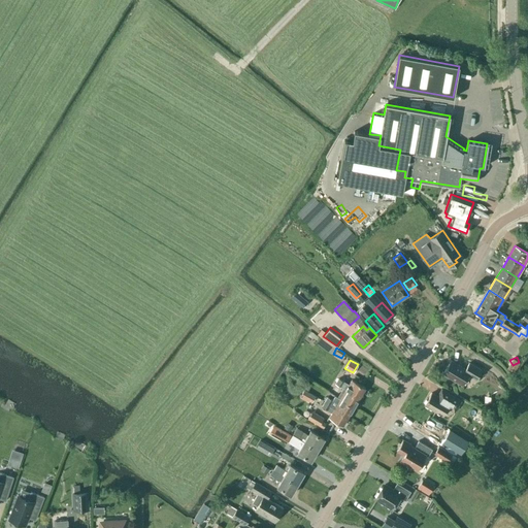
[(462,385),(468,374),(475,380),(482,370),(469,363),(465,369),(451,360),(443,373),(462,385)]
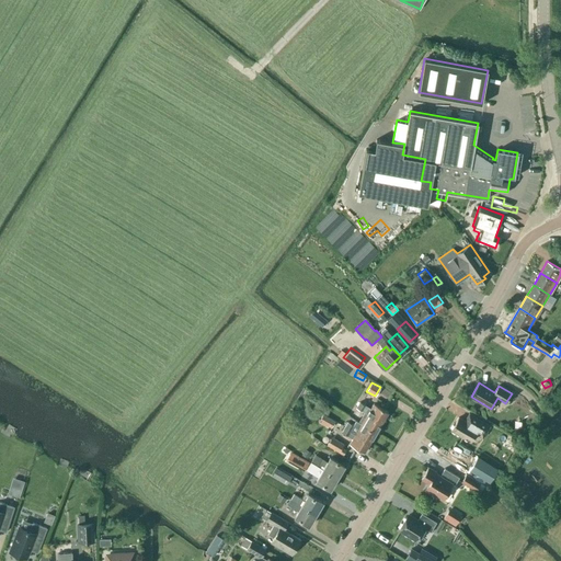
[(376,432),(381,422),(388,412),(374,403),(370,408),(359,402),(354,412),(359,415),(365,419),(362,423),(376,432)]
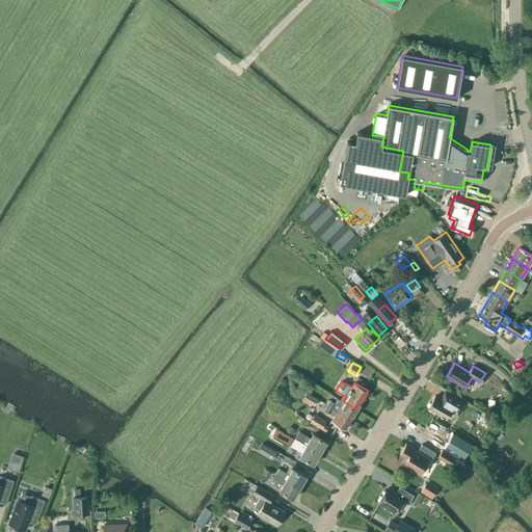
[(450,410),(457,415),(464,403),(445,392),(441,399),(434,396),(428,407),(446,418),(450,410)]
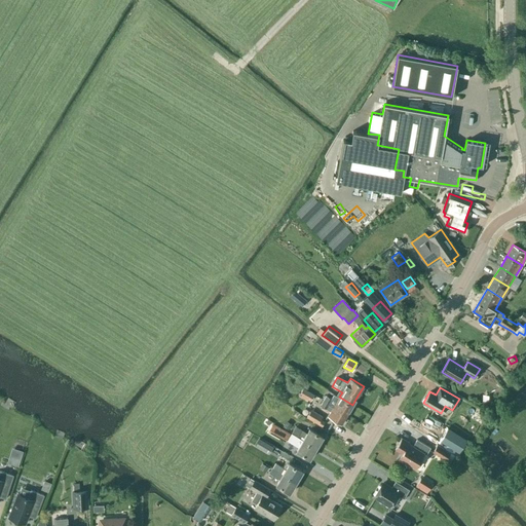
[(314,395),(303,388),(299,395),(310,401),(314,395)]
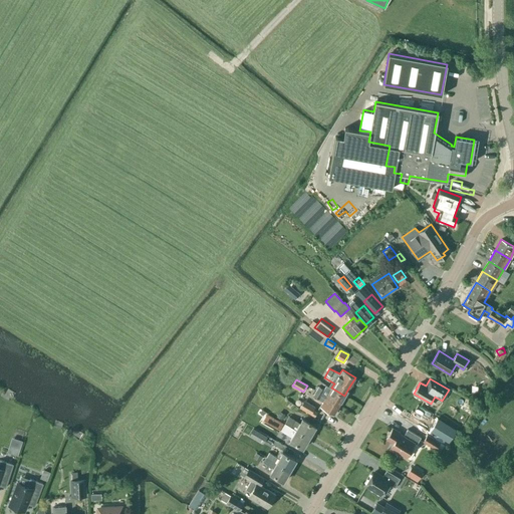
[(322,397),(324,395),(326,396),(325,397),(339,405),(344,396),(331,388),(328,394),(323,391),(324,390),(318,387),(316,391),(321,394),(320,396),(322,397)]
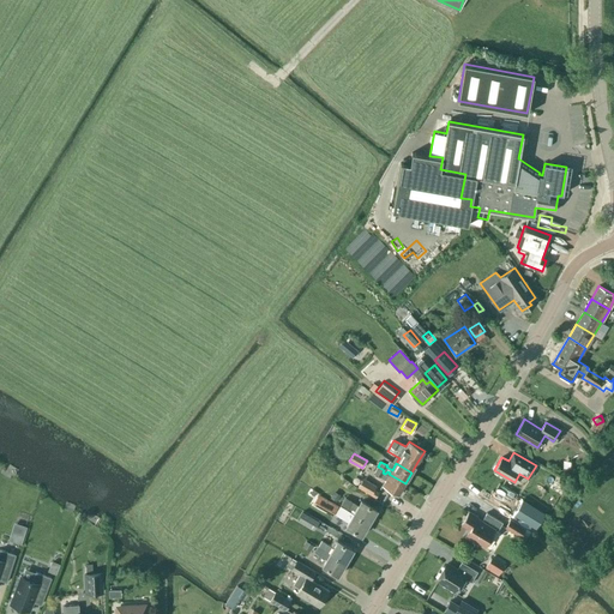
[(341,476),(351,483),(357,474),(347,467),(341,476)]
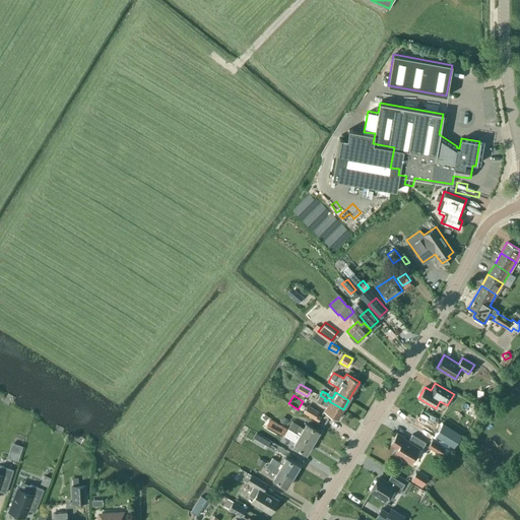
[(330,400),(328,399),(326,401),(324,400),(325,398),(320,395),(317,400),(322,403),(322,402),(327,405),(324,411),(337,419),(343,409),(329,401),(330,400)]
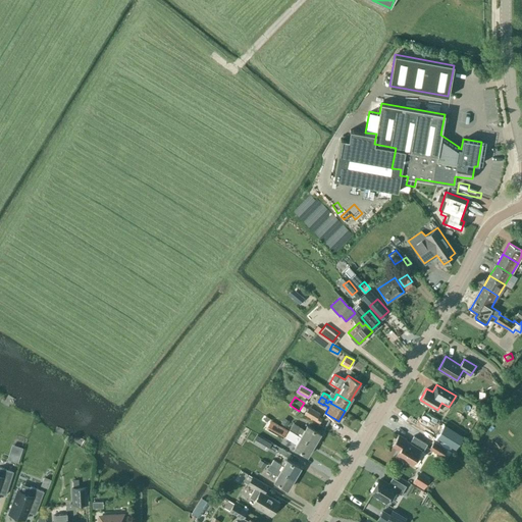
[(473,411),(480,415),(482,410),(476,407),(473,411)]
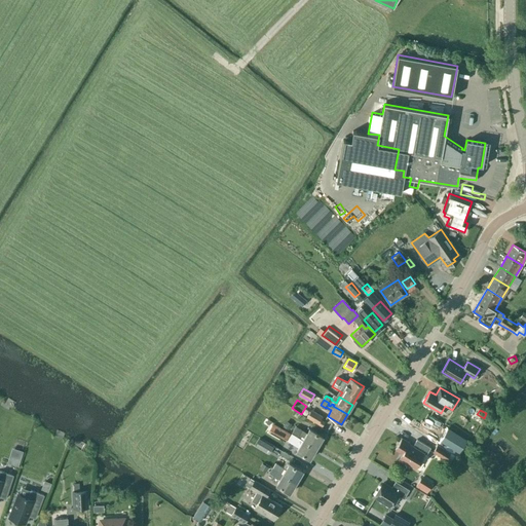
[(283,426),(289,429),(292,424),(286,420),(283,426)]
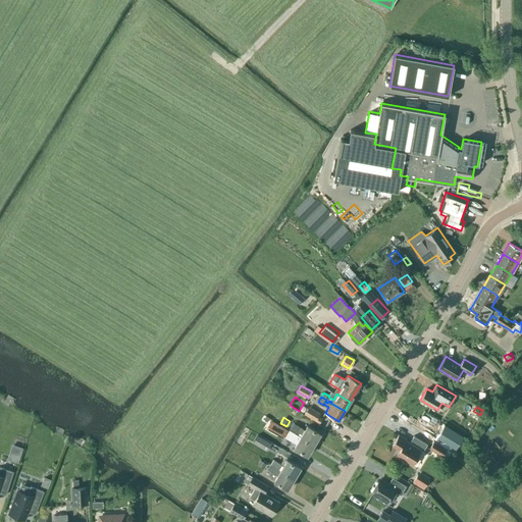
[(313,445),(320,433),(307,425),(305,429),(294,423),(290,430),(313,445)]
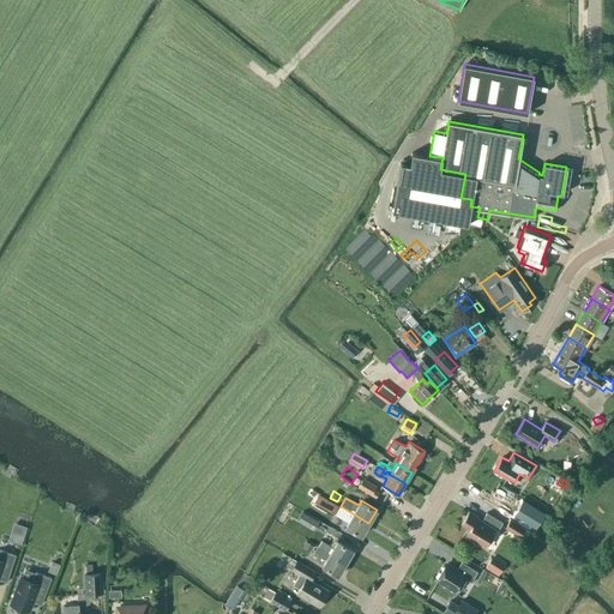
[(513,513),(536,528),(546,512),(523,499),(513,513)]
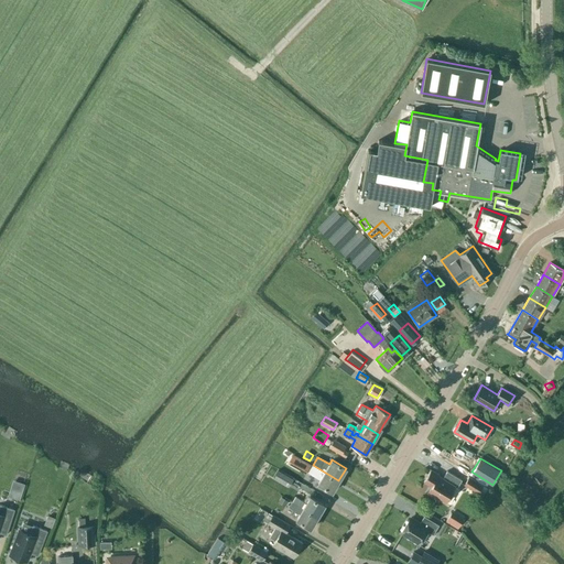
[(317,484),(332,491),(338,480),(313,465),(308,472),(321,479),(317,484)]
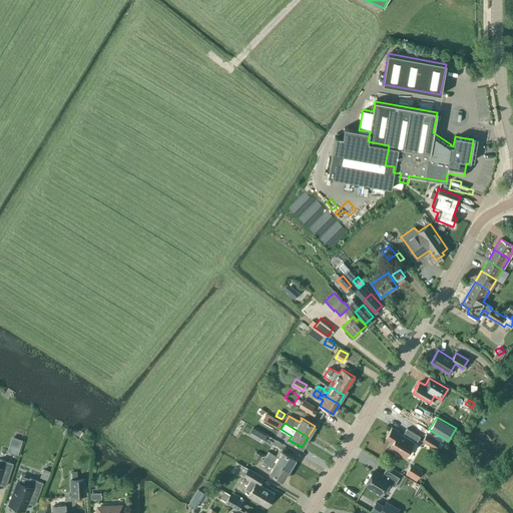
[(402,435),(399,433),(399,432),(392,427),(385,438),(392,442),(389,448),(404,457),(413,442),(416,444),(420,436),(407,428),(402,435)]
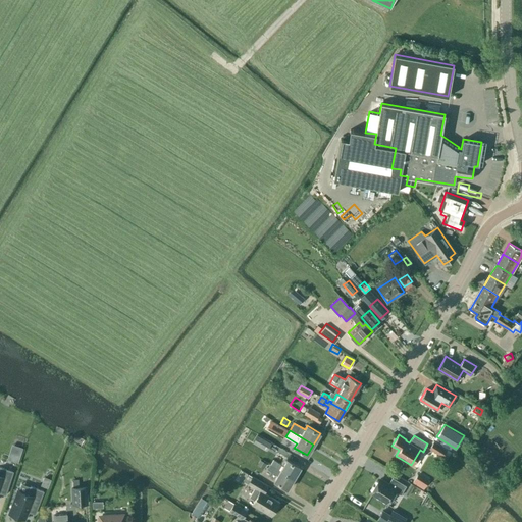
[(270,442),(257,435),(253,442),(266,450),(270,442)]
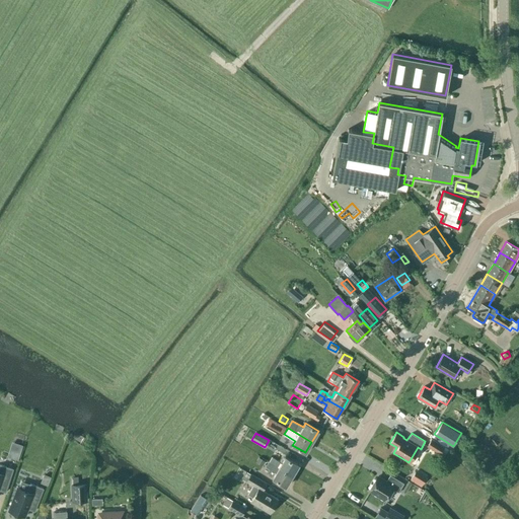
[(426,445),(440,453),(444,446),(431,438),(426,445)]
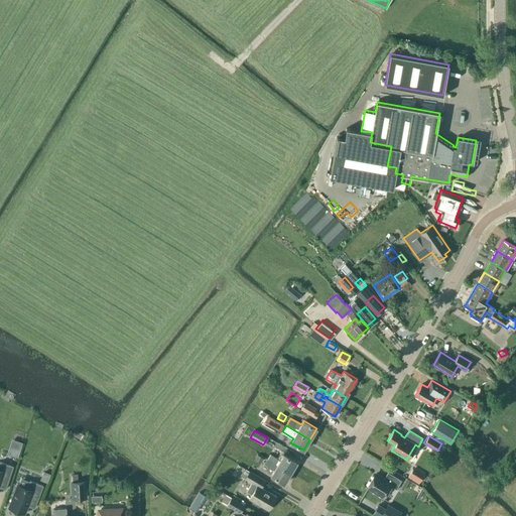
[(277,465),(277,466),(273,463),(276,458),(269,454),(263,465),(274,470),(271,476),(284,483),(290,473),(277,465)]
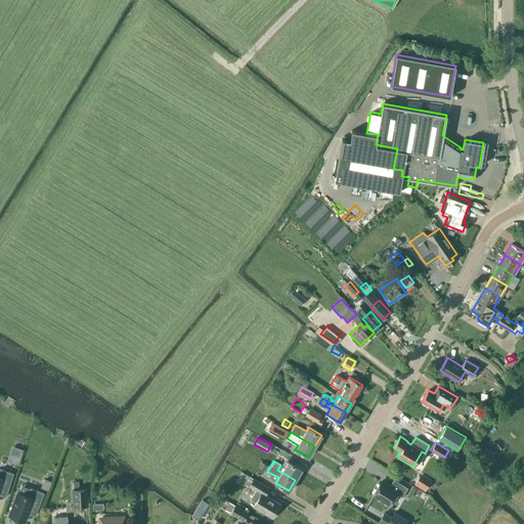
[(301,469),(288,462),(281,472),(295,480),(301,469)]
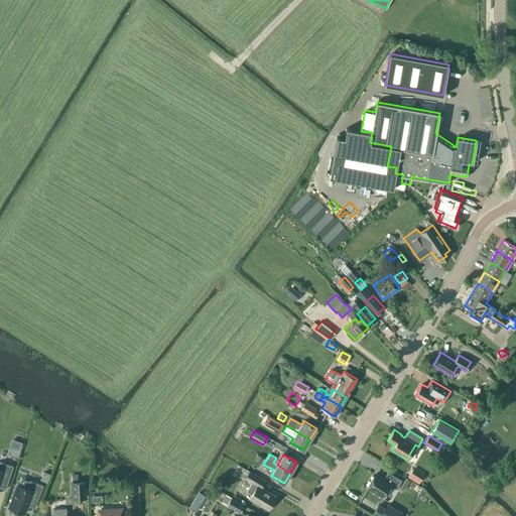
[(5,489),(13,466),(0,461),(0,486),(1,484),(5,486),(4,488),(5,489)]
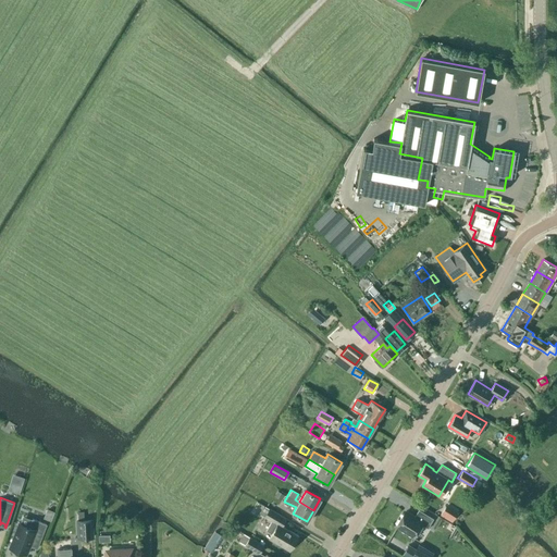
[(298,535),(282,525),(286,519),(264,506),(260,515),(271,521),(265,530),(272,533),(269,539),(289,551),(298,535)]
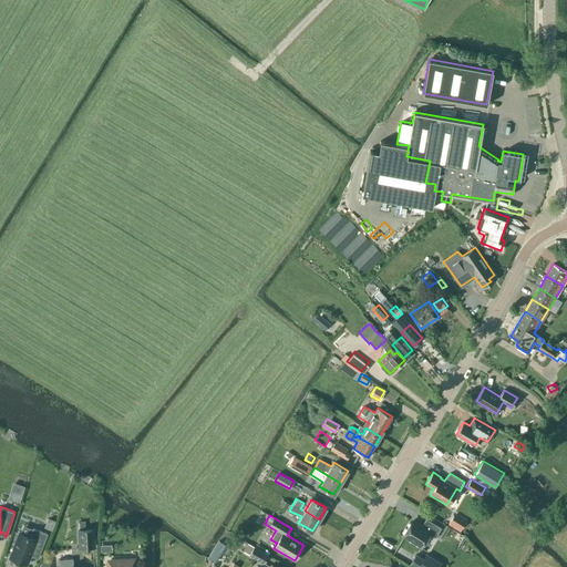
[(51,529),(55,521),(48,518),(44,527),(51,529)]
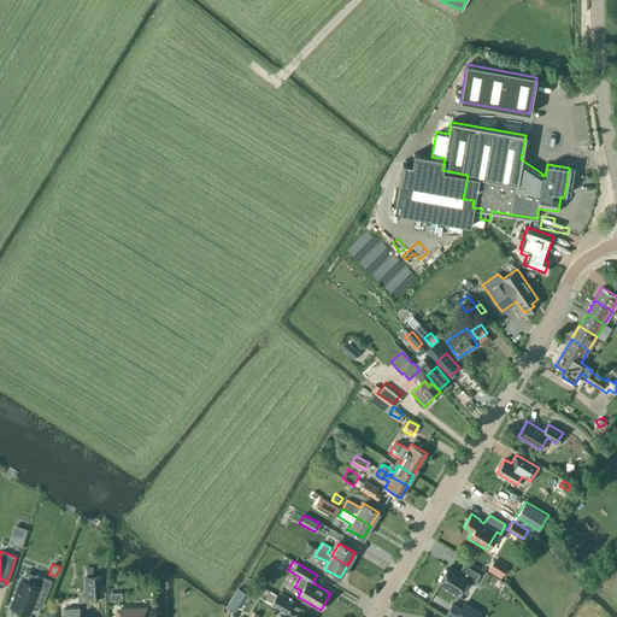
[(438,583),(458,595),(466,581),(474,585),(480,575),(465,565),(459,576),(447,568),(438,583)]
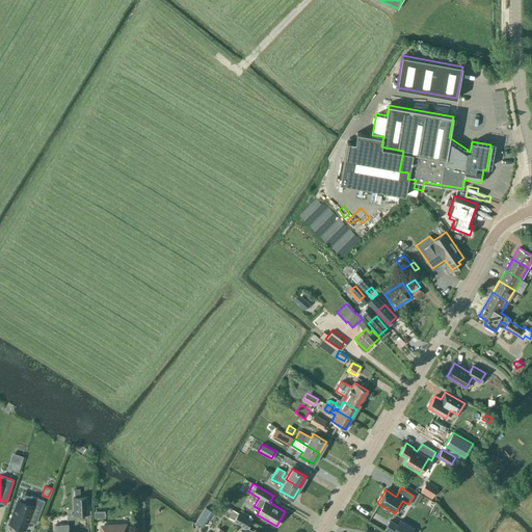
[(430,511),(434,501),(421,495),(416,506),(430,511)]
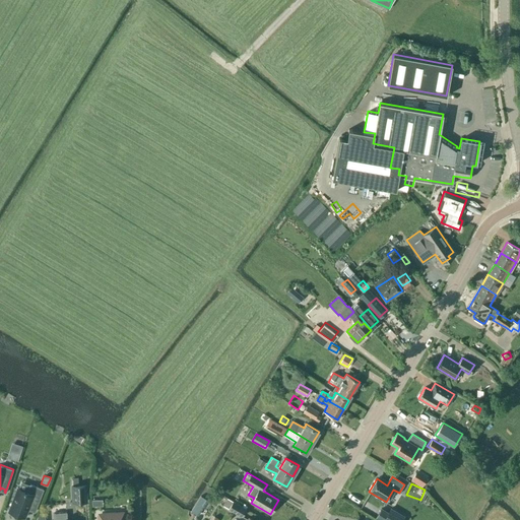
[(35,512),(43,489),(30,484),(27,492),(17,488),(8,511),(24,517),(28,509),(29,509),(30,507),(35,509),(34,511),(35,512)]
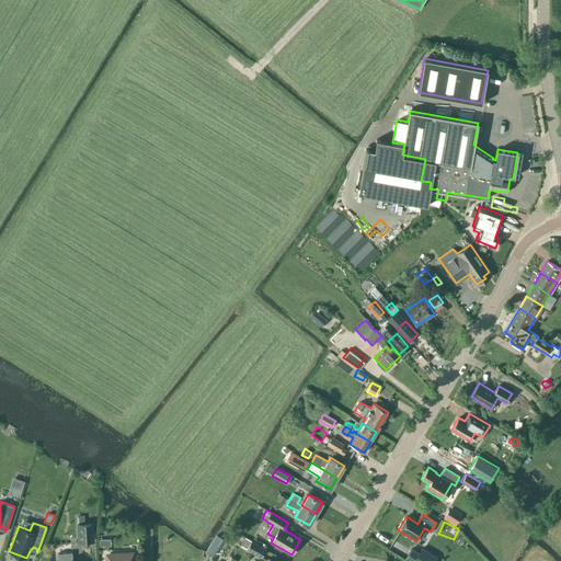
[(79,541),(93,540),(92,524),(78,524),(79,541)]
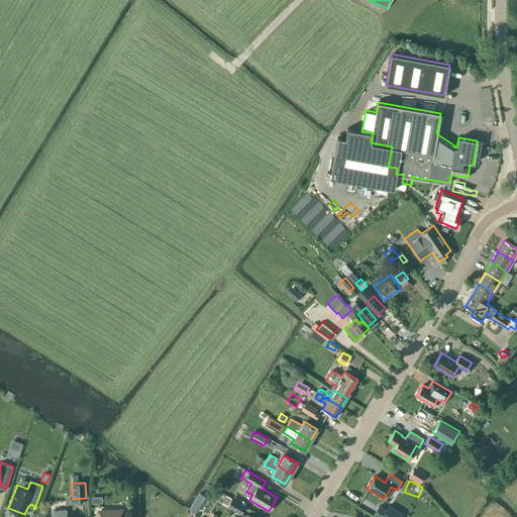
[(199,493),(189,508),(194,511),(199,504),(201,505),(206,497),(199,493)]
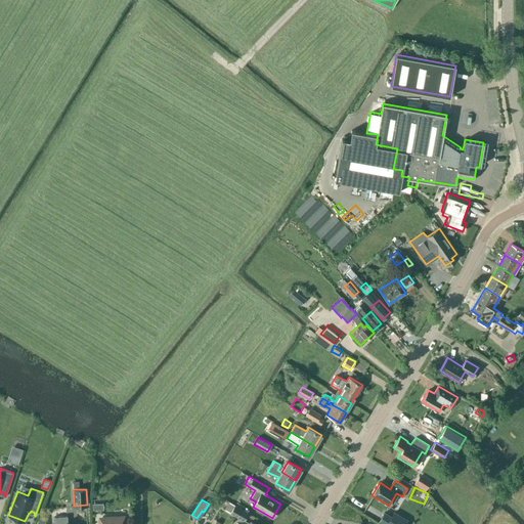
[(229,501),(225,510),(244,520),(248,513),(229,501)]
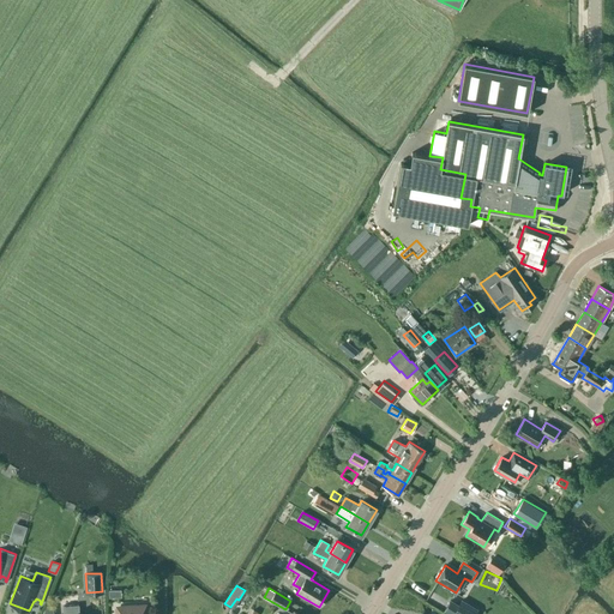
[(451,601),(445,611),(450,613),(473,613),(476,609),(462,601),(459,606),(451,601)]
